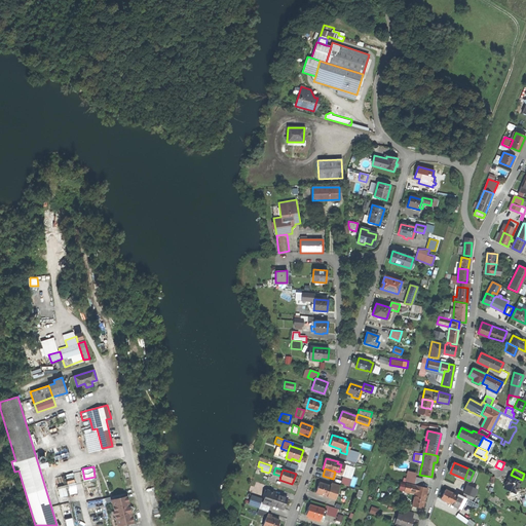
[(409,471),(406,483),(413,485),(415,477),(416,472),(409,471)]
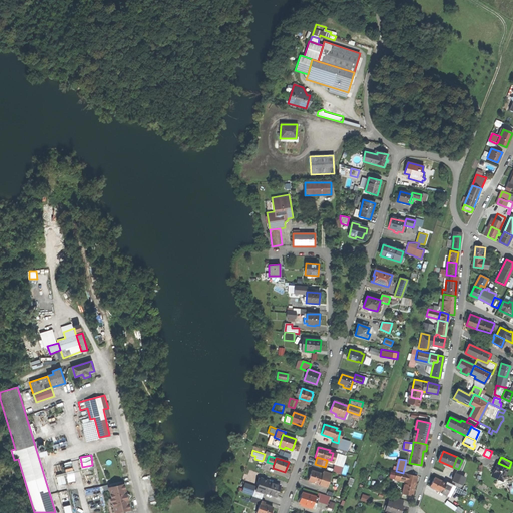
[(492,473),(491,475),(503,481),(504,478),(506,477),(505,475),(509,468),(498,463),(497,463),(494,470),(493,469),(492,472),(492,473)]
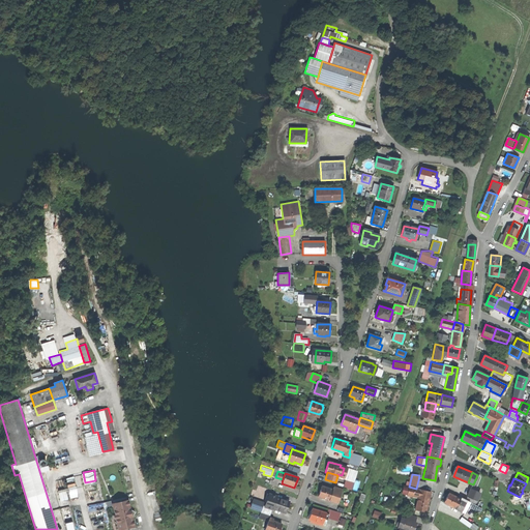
[(345,479),(343,488),(350,490),(352,481),(345,479)]
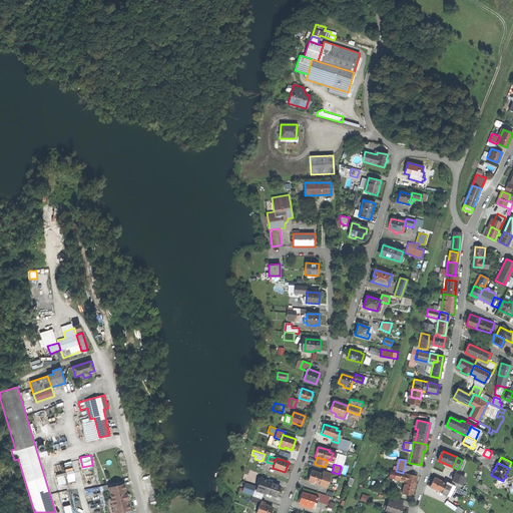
[(413,467),(405,465),(403,473),(407,474),(411,475),(413,467)]
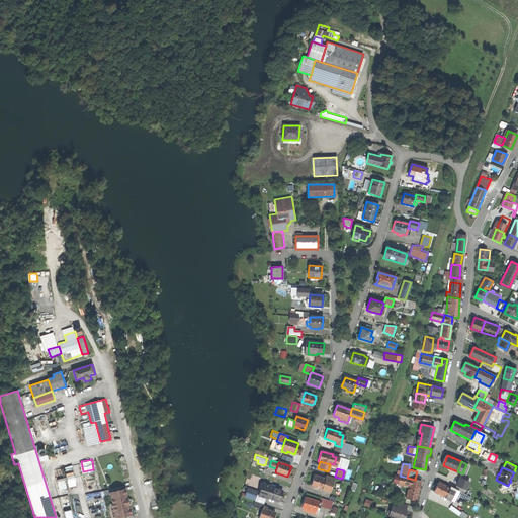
[(315,475),(311,485),(322,489),(324,485),(326,486),(327,483),(325,482),(326,479),(325,479),(315,475)]
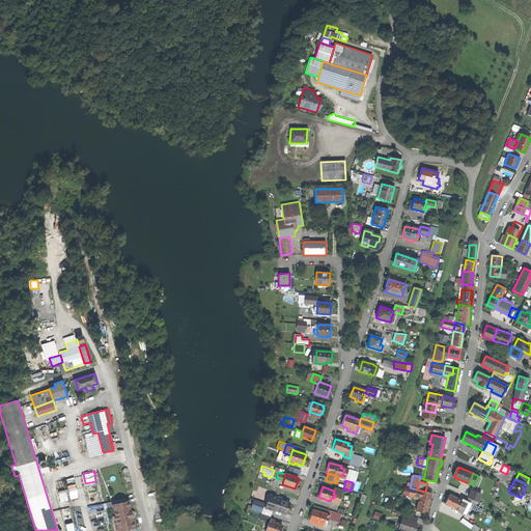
[(334,491),(333,494),(335,495),(340,496),(342,491),(334,487),(333,491),(334,491)]
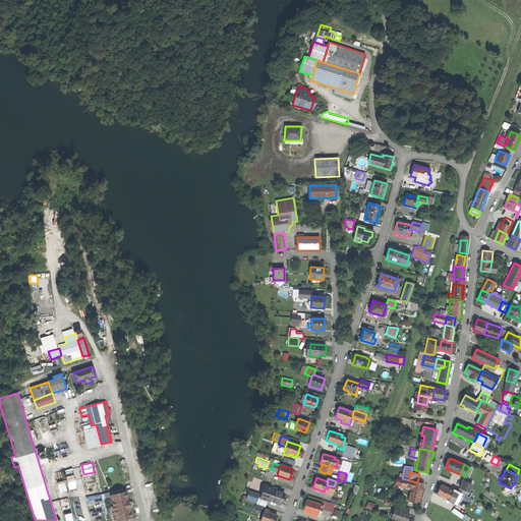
[(400,486),(411,489),(413,481),(409,480),(402,478),(400,486)]
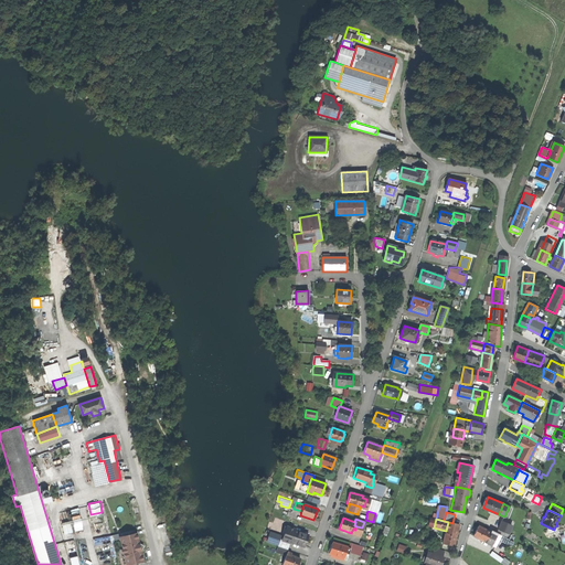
[(503,519),(499,529),(497,533),(498,534),(505,539),(508,533),(509,533),(513,524),(503,519)]
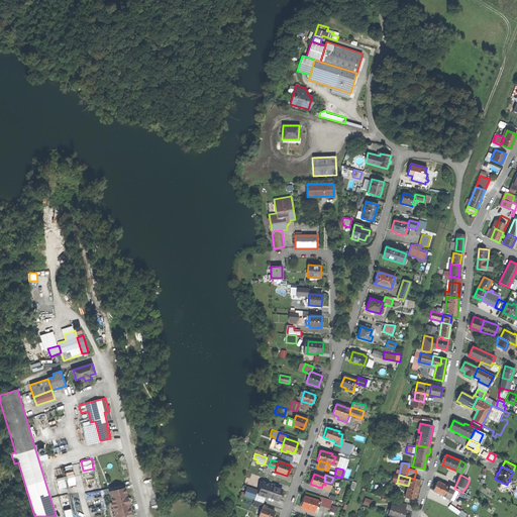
[(67,486),(66,476),(58,477),(60,487),(67,486)]
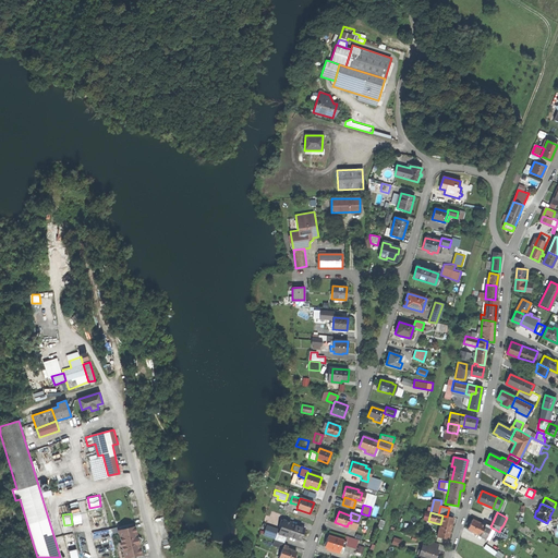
[(440,524),(437,536),(448,540),(453,518),(447,517),(443,516),(440,524)]
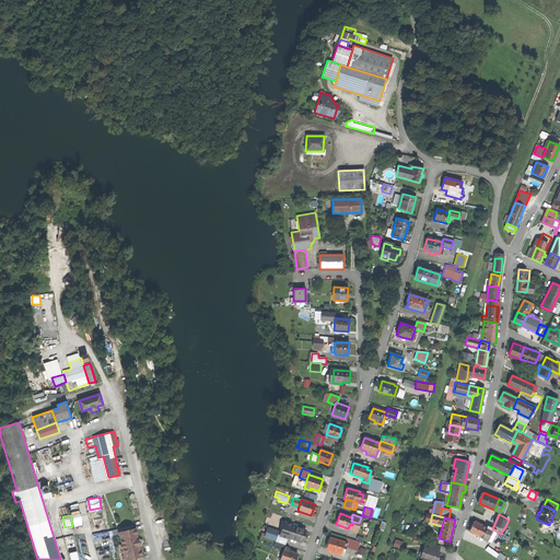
[(377,525),(377,527),(385,531),(387,522),(378,520),(377,525)]
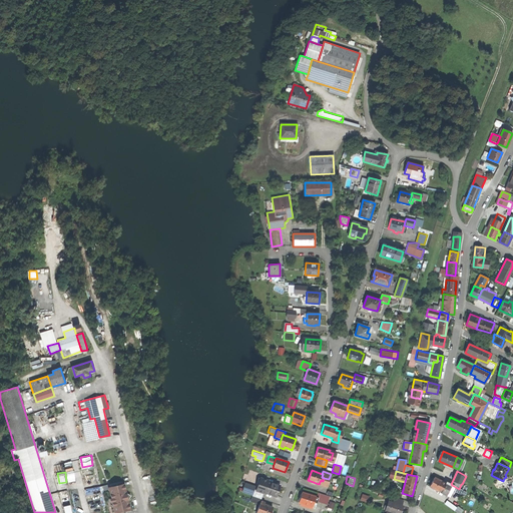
[(434,477),(430,486),(441,492),(446,483),(434,477)]
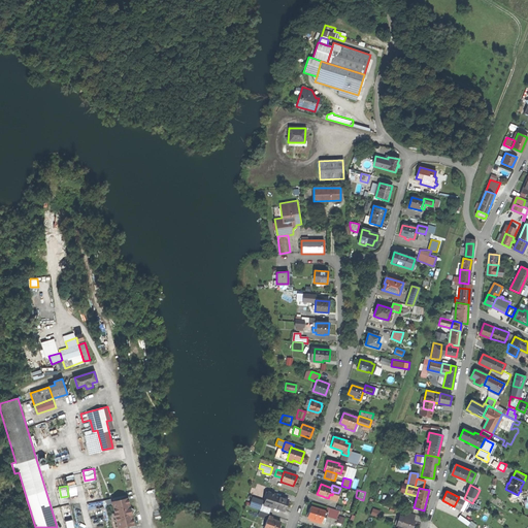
[(270,506),(274,495),(267,493),(263,503),(270,506)]
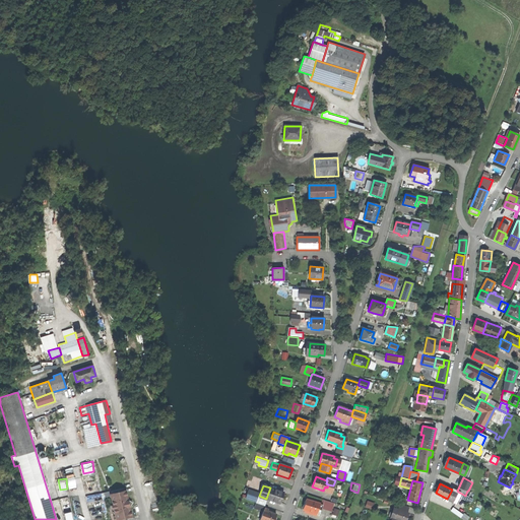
[(283,493),(270,488),(266,499),(280,503),(283,493)]
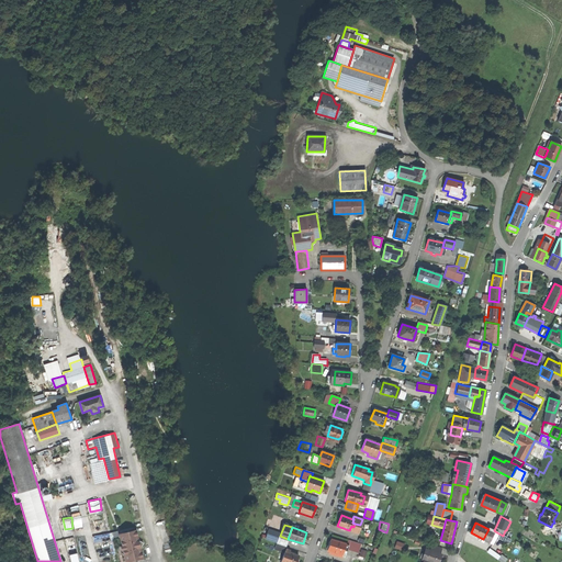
[(489,528),(489,529),(483,539),(489,542),(490,542),(493,543),(496,537),(493,535),(495,531),(494,530),(489,528)]
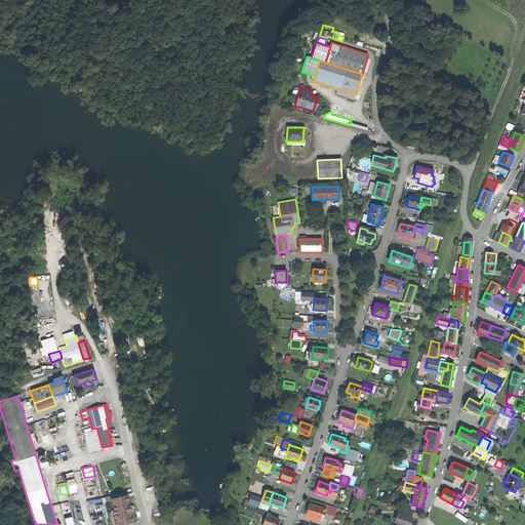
[(257,506),(260,497),(250,494),(247,501),(257,506)]
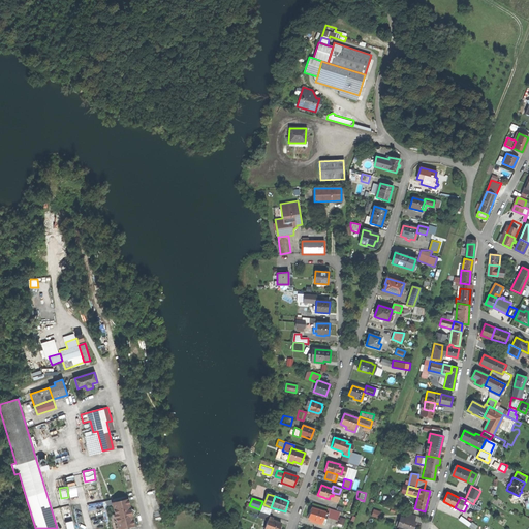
[(116,518),(119,528),(133,525),(131,516),(132,516),(131,508),(129,509),(127,500),(113,503),(115,514),(114,514),(115,518),(116,518)]
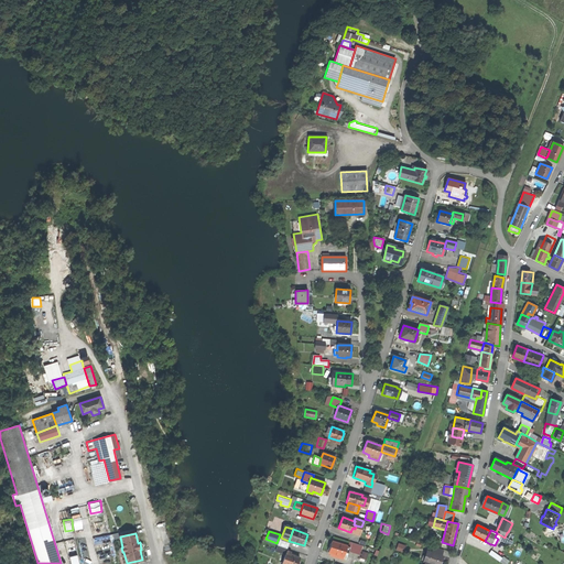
[(495,537),(498,539),(507,543),(509,539),(505,538),(497,533),(495,537)]
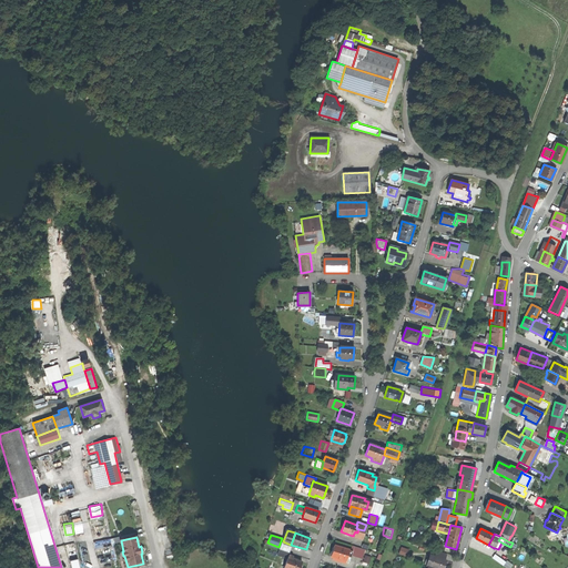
[(334,545),(331,556),(337,558),(336,560),(345,563),(346,558),(350,559),(352,554),(351,554),(352,551),(351,550),(350,550),(350,549),(334,545)]
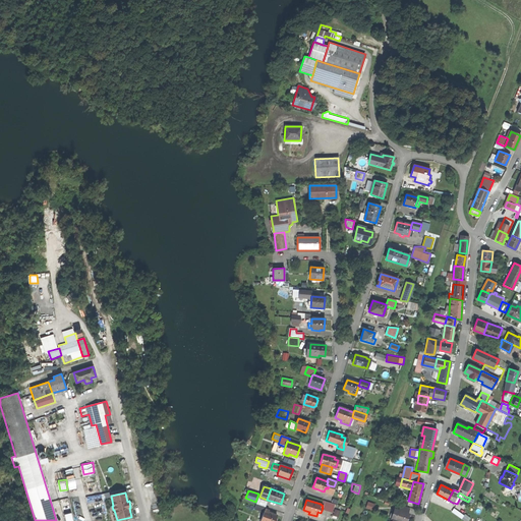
[(322,508),(323,508),(333,511),(335,504),(323,501),(322,505),(323,506),(322,508)]
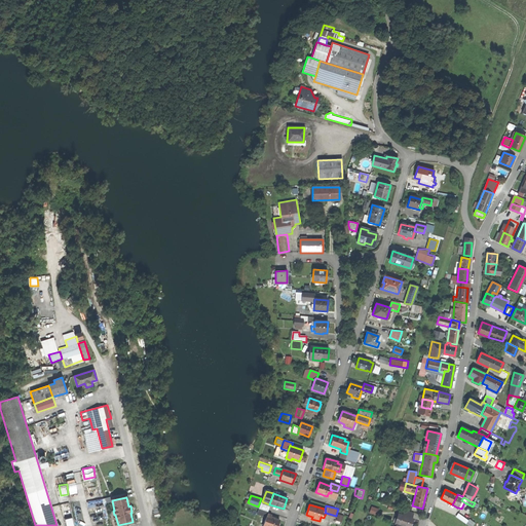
[(372,505),(370,512),(377,515),(379,508),(372,505)]
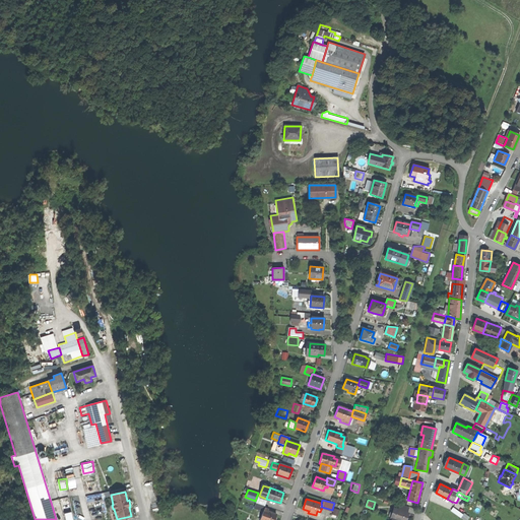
[(253,508),(263,512),(263,510),(264,510),(264,508),(265,506),(256,503),(253,508)]
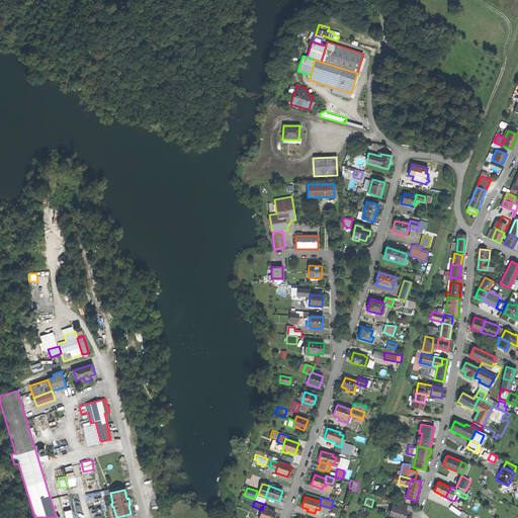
[(398,506),(397,508),(406,511),(407,505),(403,504),(399,503),(399,502),(398,506)]
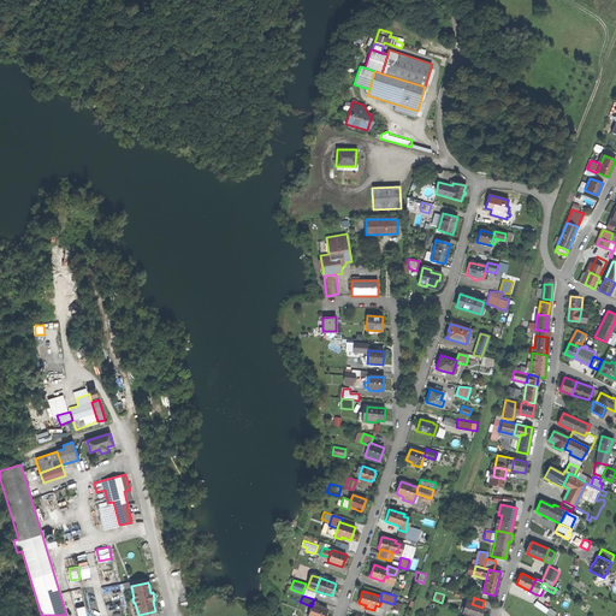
[(537,600),(534,604),(546,614),(549,610),(537,600)]
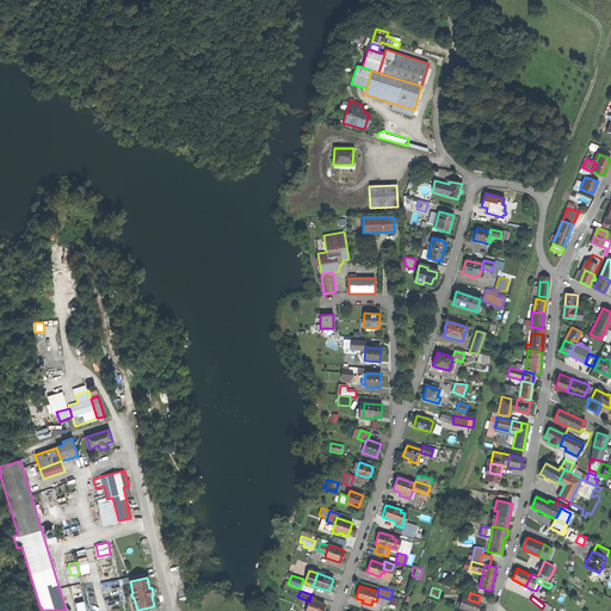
[(315,598),(310,597),(310,599),(309,599),(309,602),(304,610),(321,610),(325,604),(314,602),(315,598)]
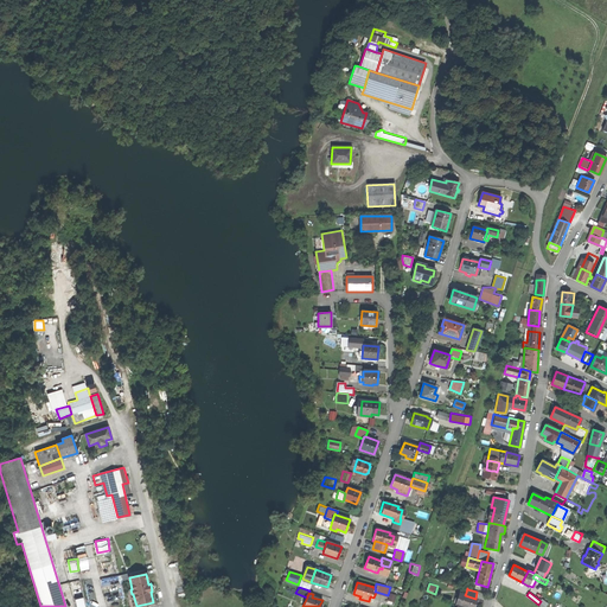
[(461,594),(458,605),(460,605),(465,606),(473,606),(475,599),(465,595),(461,594)]
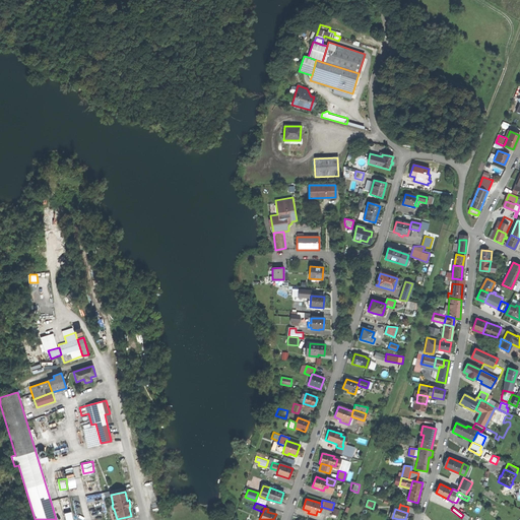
[(66,519),(74,519),(72,510),(65,512),(66,519)]
